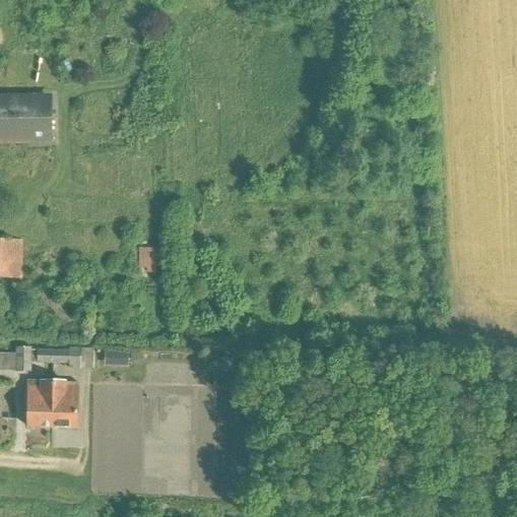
[(0,140),(47,140),(47,97),(0,98),(0,140)]
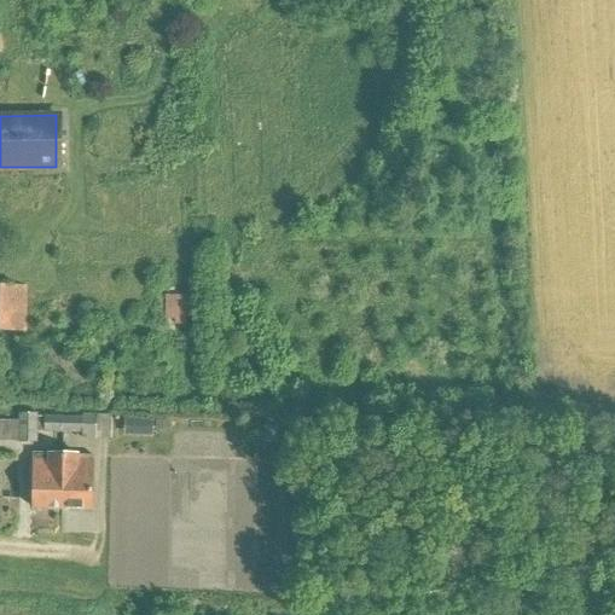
[(0,328),(12,328),(12,283),(0,283),(0,328)]
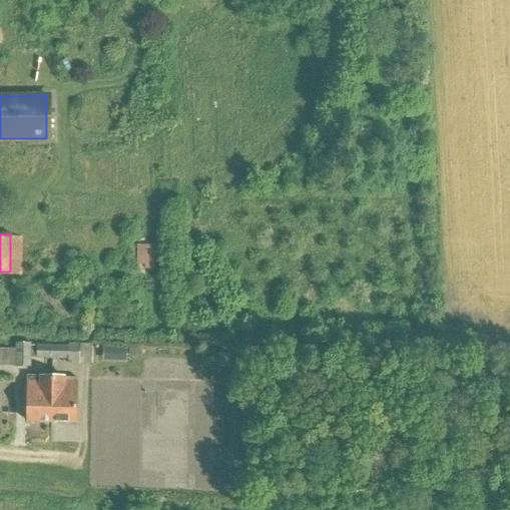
[(134,267),(151,268),(151,243),(134,242),(134,267)]
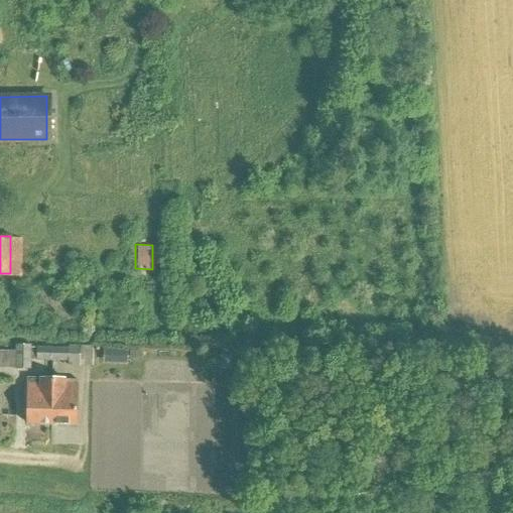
[(66,346),(48,346),(47,359),(49,359),(48,357),(67,358),(66,364),(89,364),(89,344),(78,344),(78,342),(67,343),(66,346)]
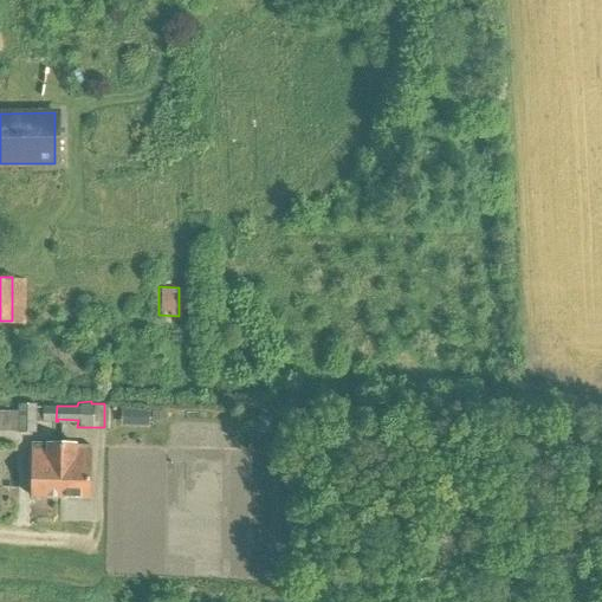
[(33,431),(33,402),(15,402),(15,431),(33,431)]
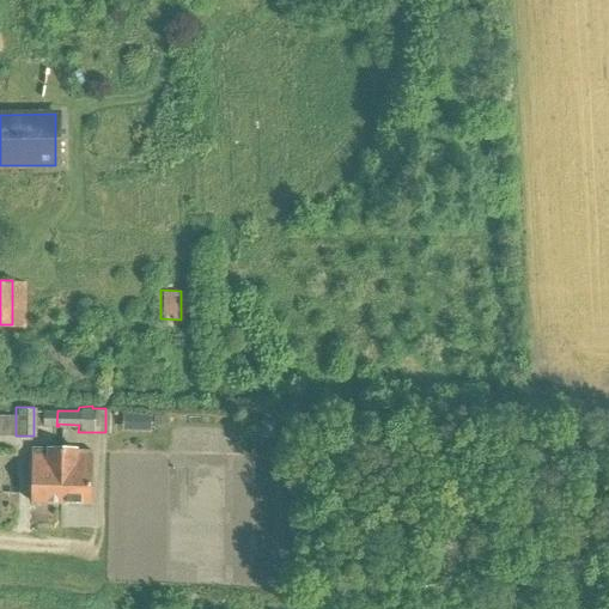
[(56,426),(58,410),(41,409),(41,425),(56,426)]
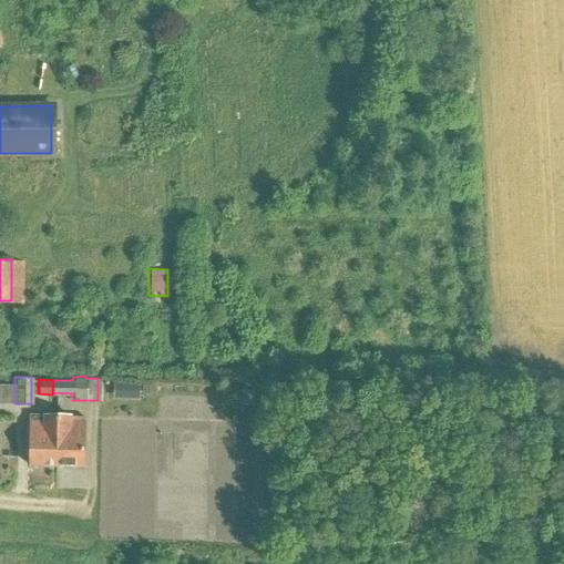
[(124,382),(124,398),(137,398),(137,382),(124,382)]
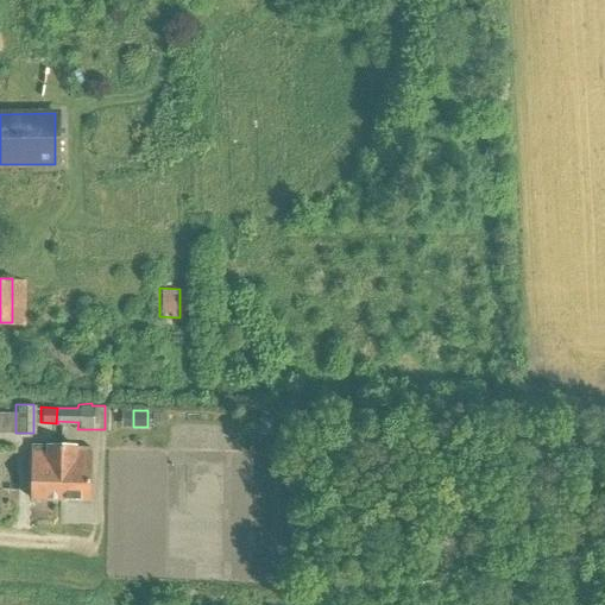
[(256,433),(268,433),(268,417),(256,417),(256,433)]
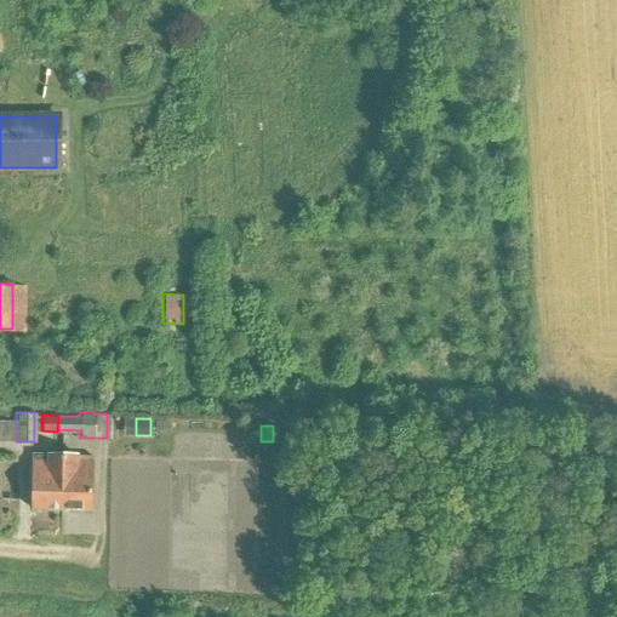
[(32,510),(61,510),(62,458),(46,457),(46,462),(34,461),(32,510)]
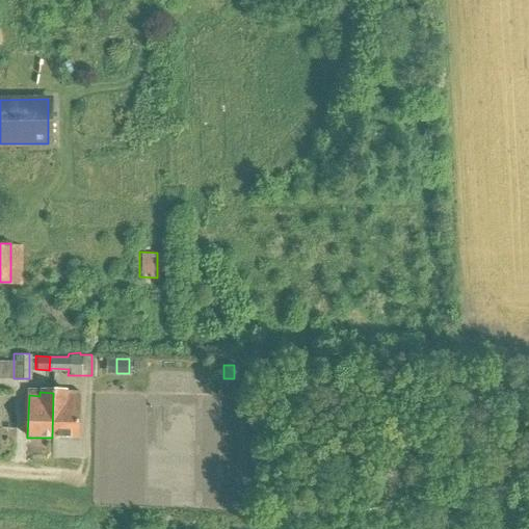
[(53,393),(52,438),(78,439),(79,398),(68,398),(68,393),(53,393)]
